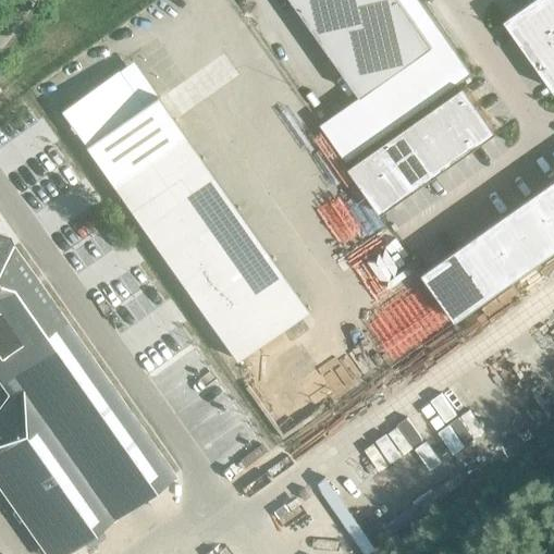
[(287,0),(358,99),(317,127),(343,164),(468,75),(415,0),(287,0)]
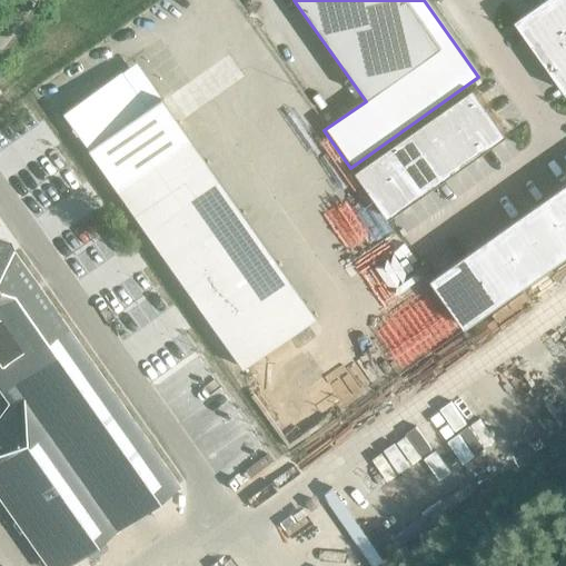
[(565,0),(547,0),(540,5),(565,40),(565,0)]
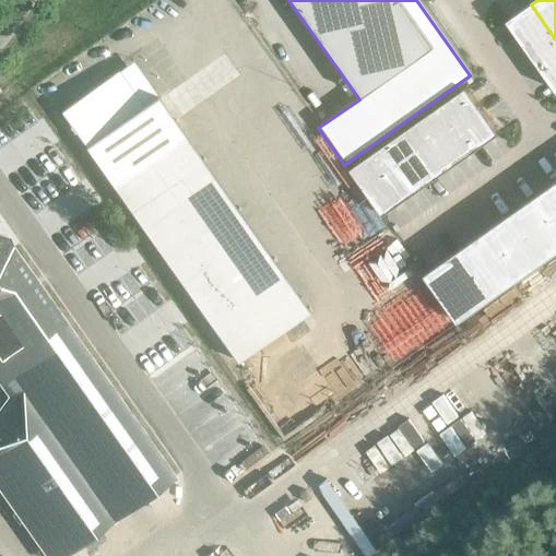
[(555,39),(531,4),(505,23),(530,59),(555,40),(555,39)]
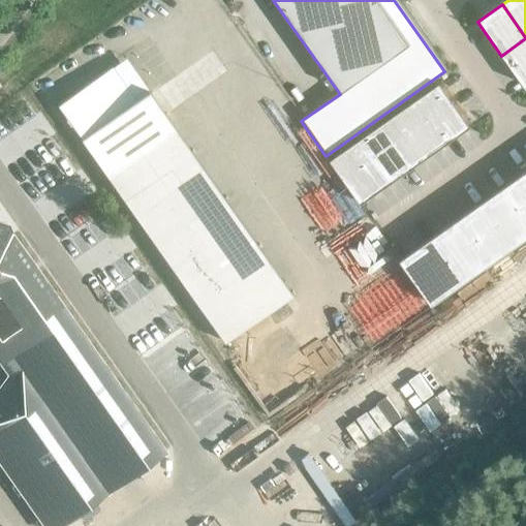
[(525,38),(501,56),(525,90),(525,89),(525,38)]
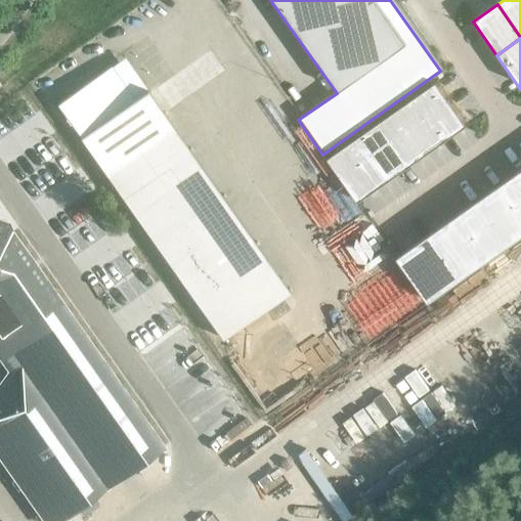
[(131,102),(107,69),(53,107),(103,178),(171,131),(144,93),(131,102)]
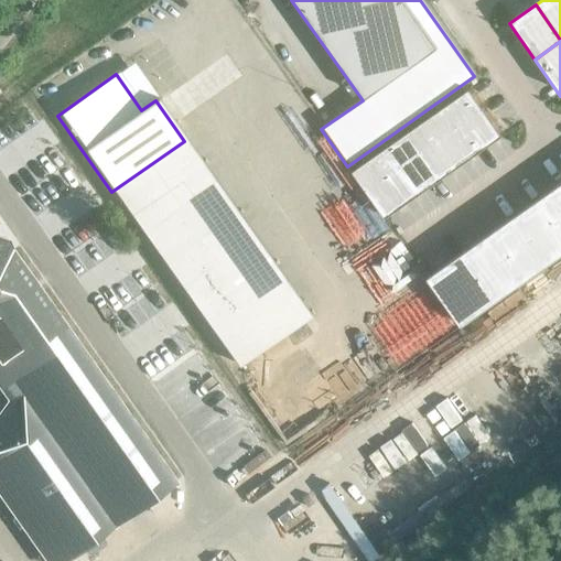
[(468,90),(441,109),(474,157),(502,137),(468,90)]
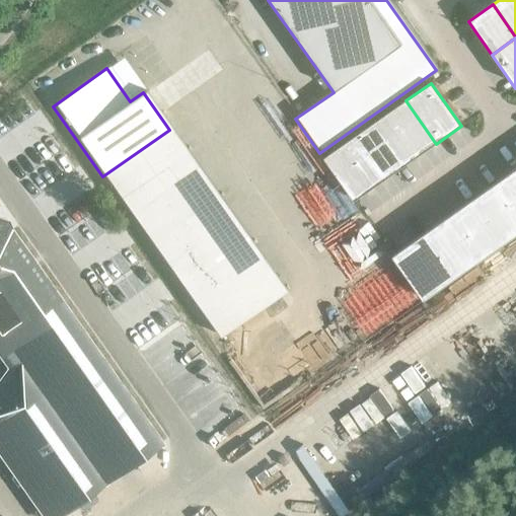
[(406,100),(389,113),(420,155),(436,144),(406,100)]
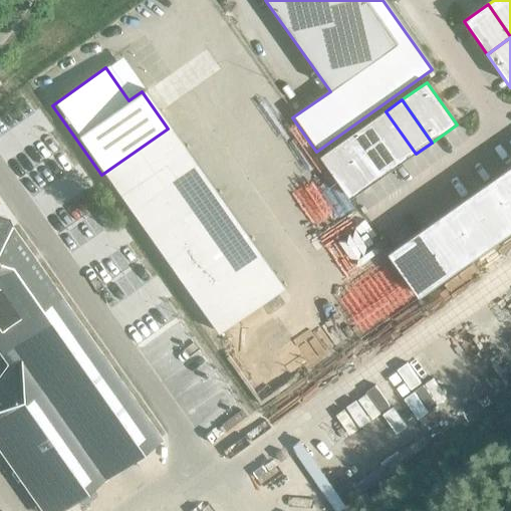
[(386,111),(368,122),(399,166),(416,154),(386,111)]
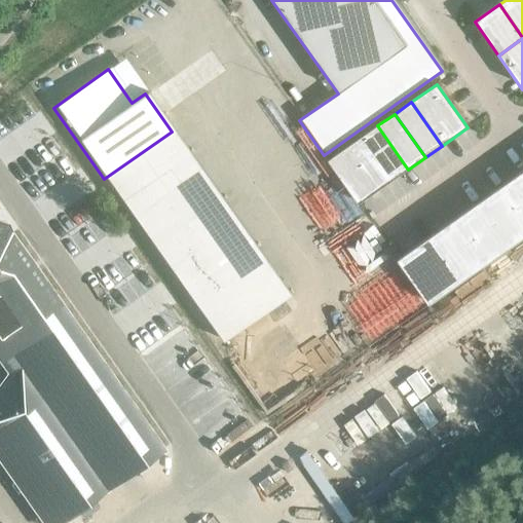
[(377,125),(361,138),(391,181),(408,170),(377,125)]
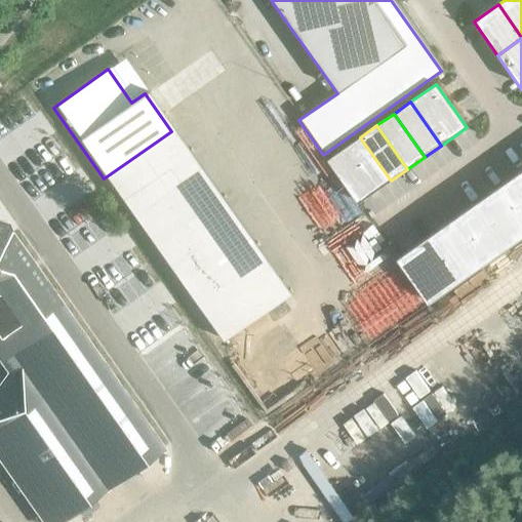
[(360,137),(344,149),(374,193),(391,181),(360,137)]
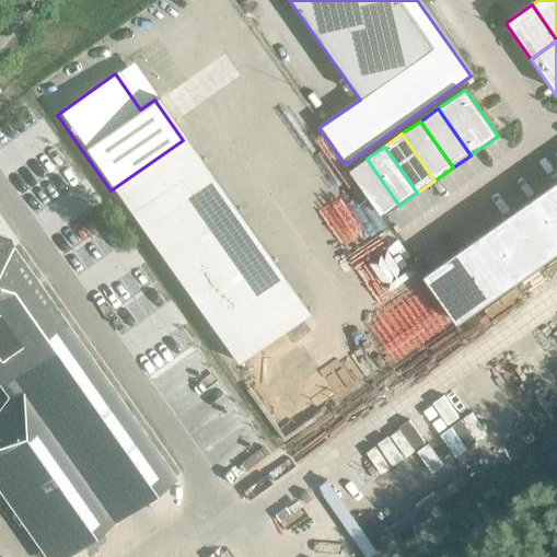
[(367,159),(348,172),(381,218),(399,206),(367,159)]
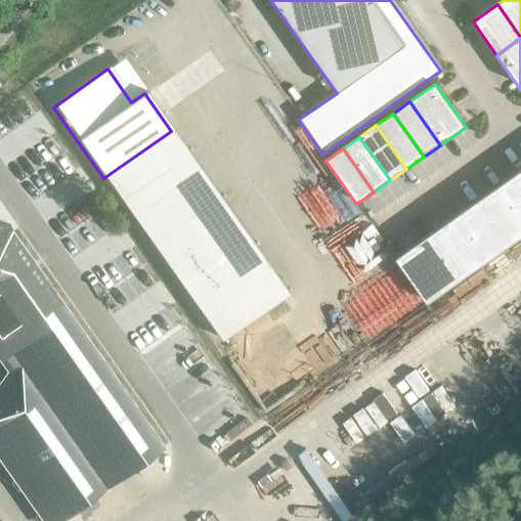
[(520,171),(503,184),(520,210),(520,171)]
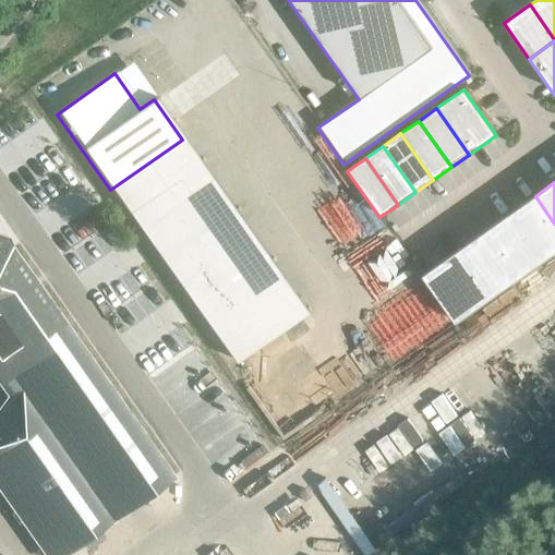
[(554,224),(535,196),(508,215),(542,263),(554,253),(554,224)]
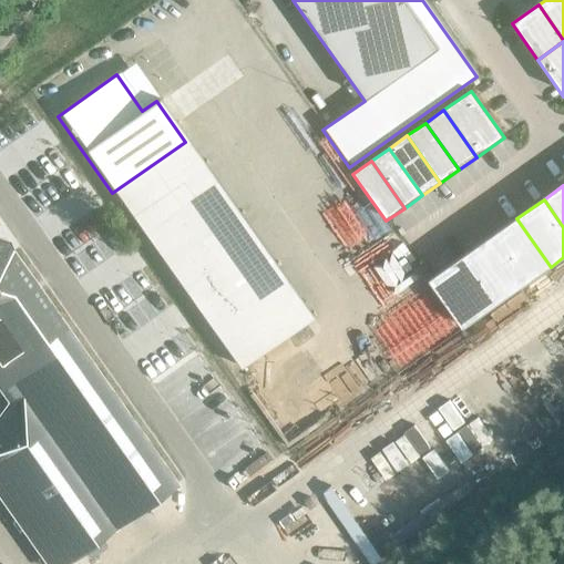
[(516,218),(490,238),(523,286),(551,267),(516,218)]
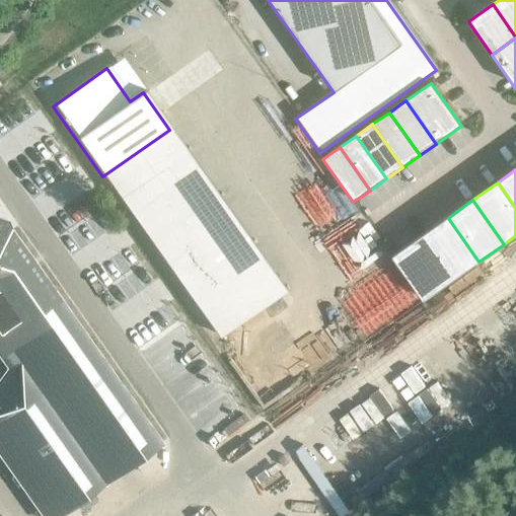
[(448,218),(423,235),(454,279),(478,262),(448,218)]
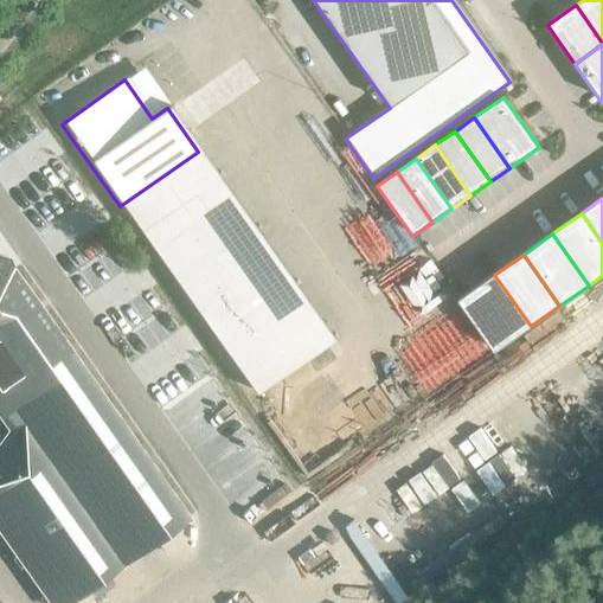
[(0,412),(13,418),(7,432),(19,436),(5,470),(0,468),(0,536),(46,602),(68,602),(185,521),(185,523),(186,521),(11,273),(10,274),(2,271),(5,262),(0,260),(0,412)]
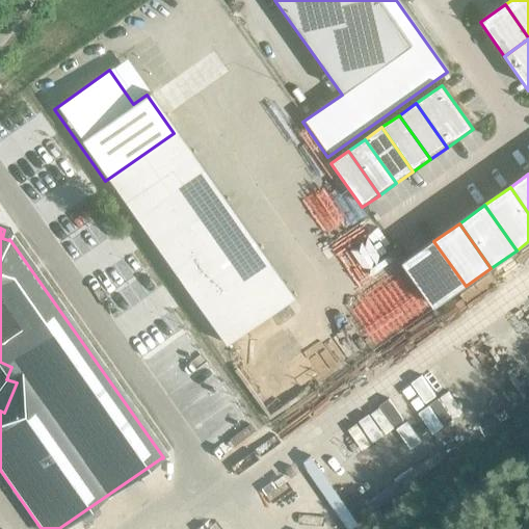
[(433,241),(402,264),(433,309),(466,286),(433,241)]
